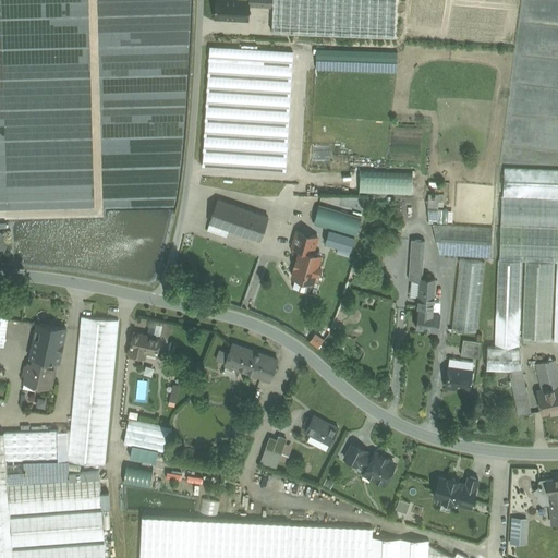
[(215,0),(215,17),(249,19),(250,4),(249,0),(215,0)]
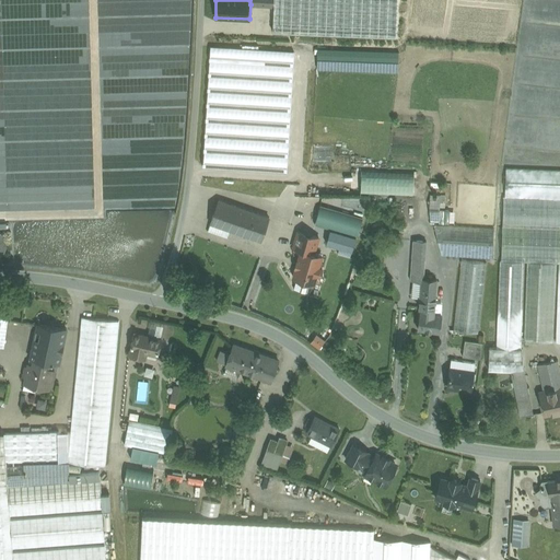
[(282,0),(282,7),(281,28),(357,32),(358,0),(282,0)]
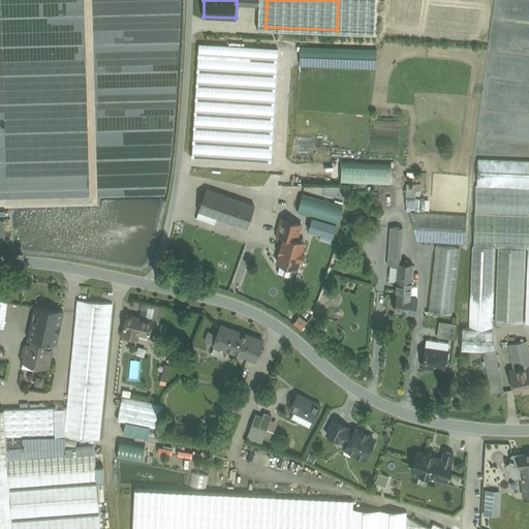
[(277,49),(198,43),(193,128),(189,128),(187,172),(265,177),(265,175),(270,175),(277,49)]
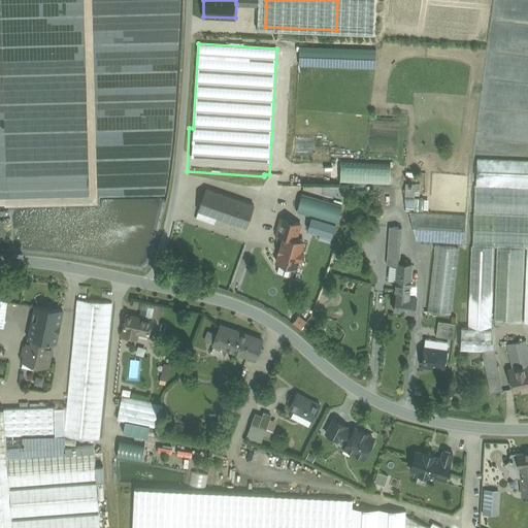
[(376,48),(299,45),(299,64),(375,67),(376,48)]
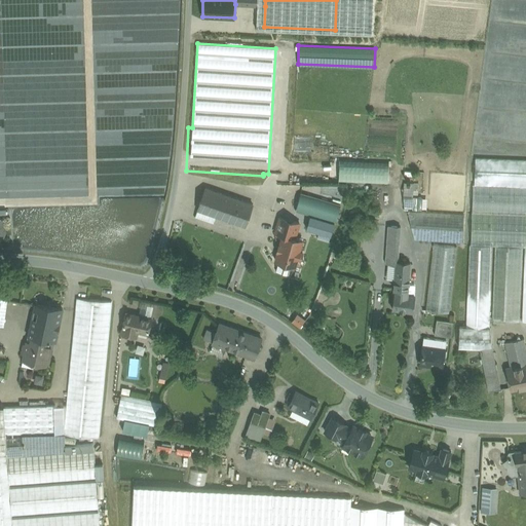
[(164,174),(167,181),(174,97),(161,103),(167,103),(160,106),(158,106),(150,110),(155,110),(155,120),(152,121),(155,127),(150,129),(155,140),(154,154),(159,154),(157,175),(158,177),(158,183),(163,183),(164,174)]
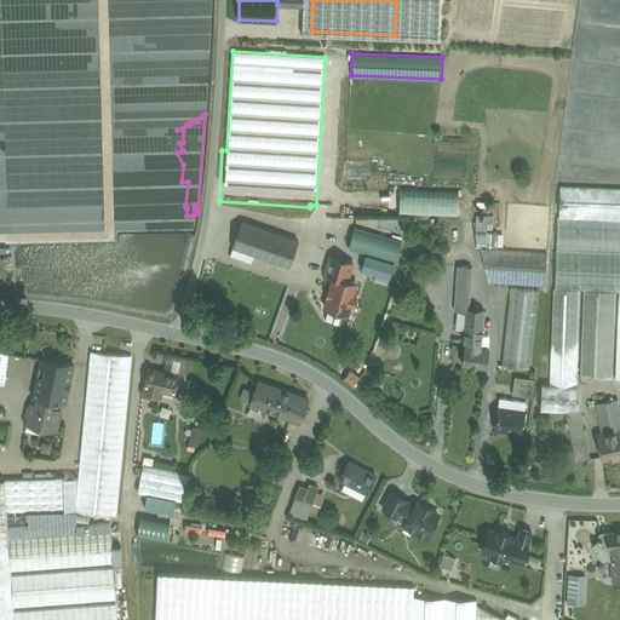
[(0,233),(46,231),(58,228),(52,225),(49,216),(49,204),(46,197),(38,197),(35,190),(38,191),(50,188),(35,188),(33,179),(19,181),(21,177),(35,173),(27,173),(12,168),(11,172),(0,172),(0,166),(7,165),(5,158),(0,155),(0,233)]
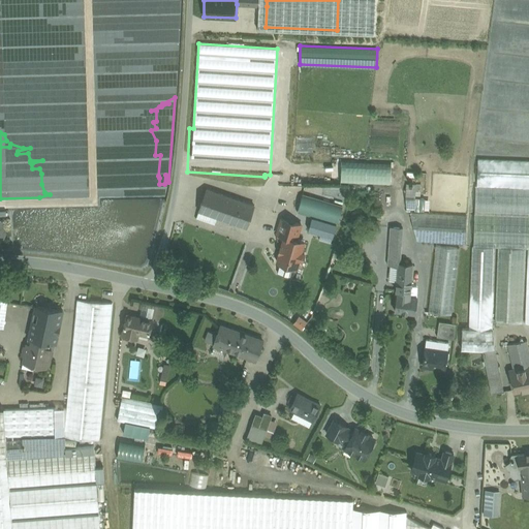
[(313,145),(292,146),(292,163),(313,163),(313,145)]
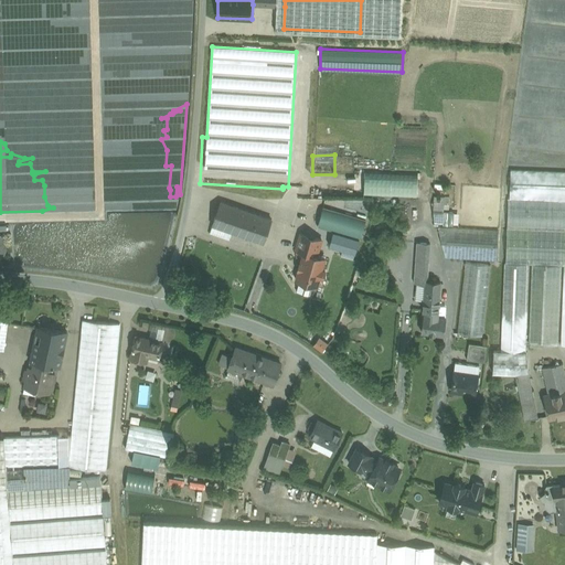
[(417,172),(364,170),(363,195),(416,198),(417,172)]
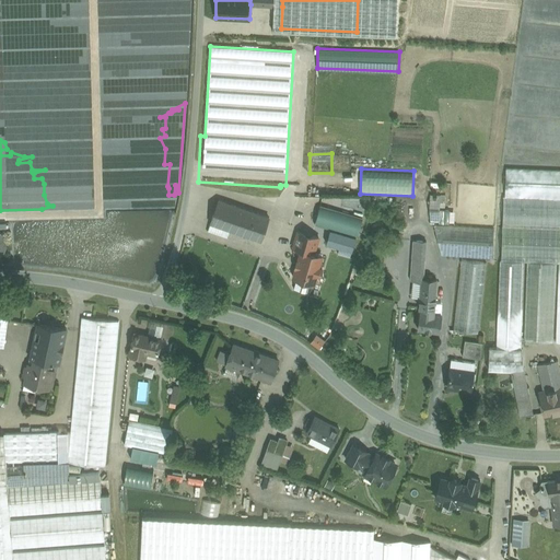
[(559,170),(505,168),(504,196),(559,198),(559,170)]
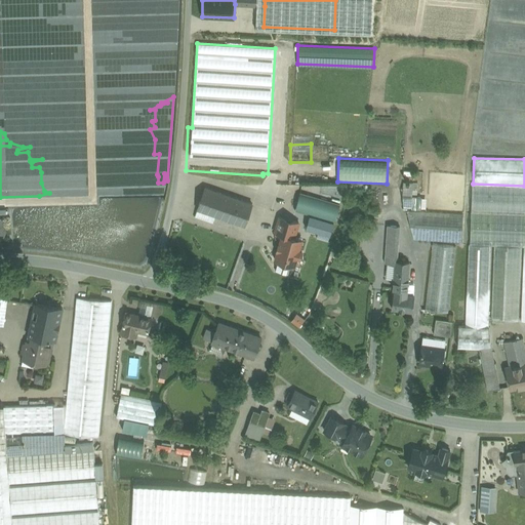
[(411,182),(402,182),(401,195),(402,206),(410,206),(411,182)]
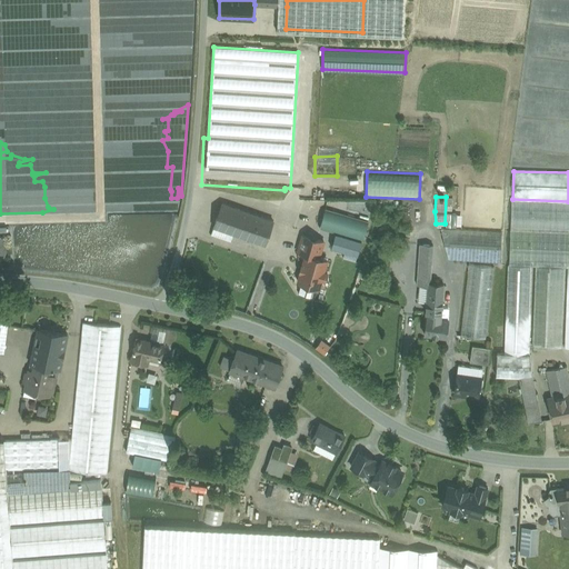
[(568,201),(512,199),(510,199),(508,265),(532,266),(533,266),(565,267),(567,267),(568,266),(568,201)]
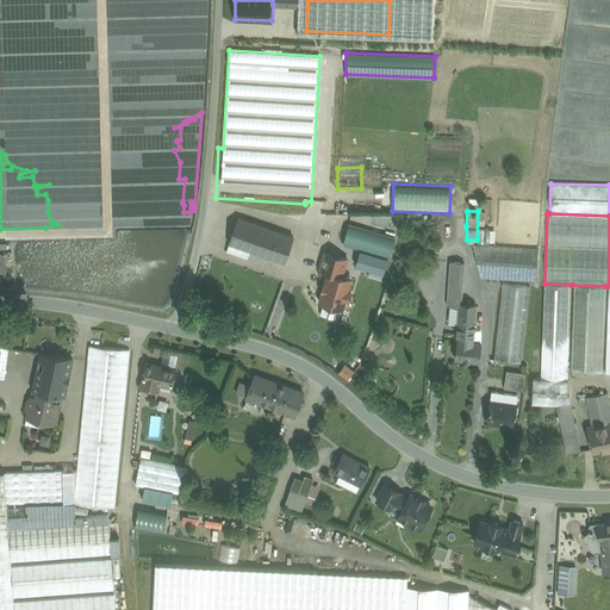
[(391,222),(384,221),(381,232),(397,235),(399,216),(392,215),(391,222)]
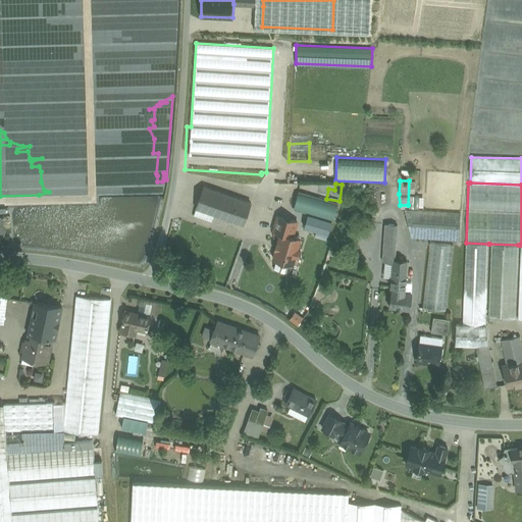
[(219,194),(203,188),(196,207),(213,213),(219,194)]
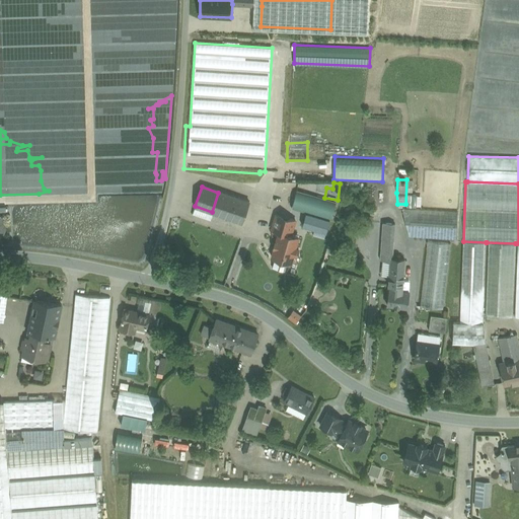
[(336,202),(297,191),(291,208),(330,220),(336,202)]
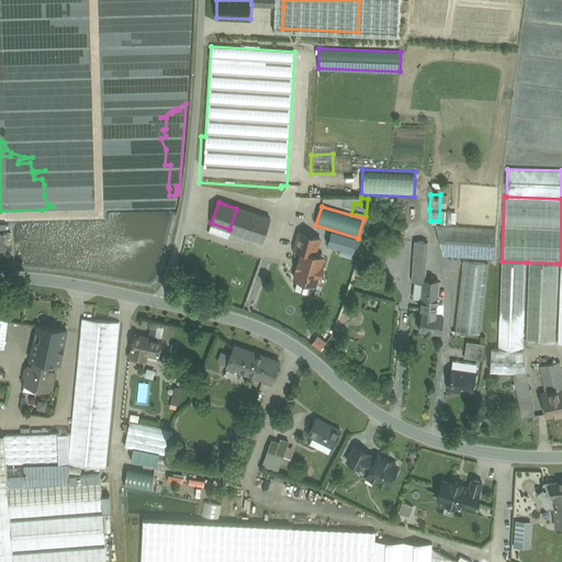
[(267,220),(236,209),(229,229),(260,240),(267,220)]
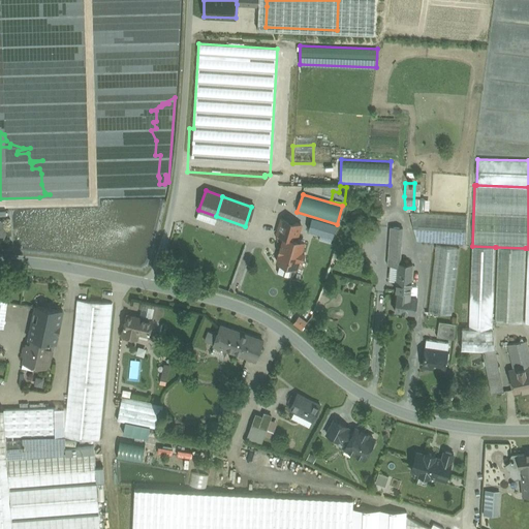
[(465,216),(409,212),(415,241),(463,243),(465,216)]
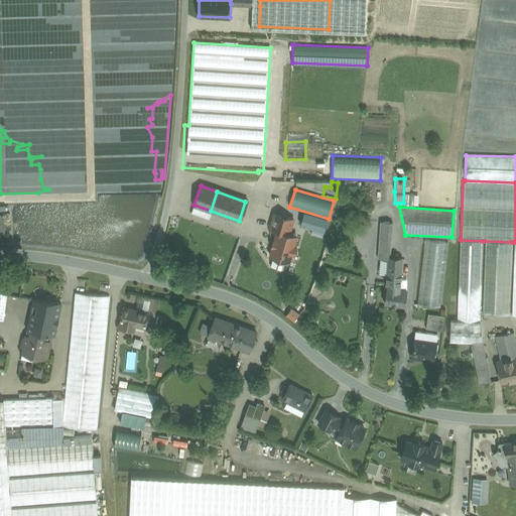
[(293,219),(274,213),(270,229),(277,231),(277,230),(289,234),(293,219)]
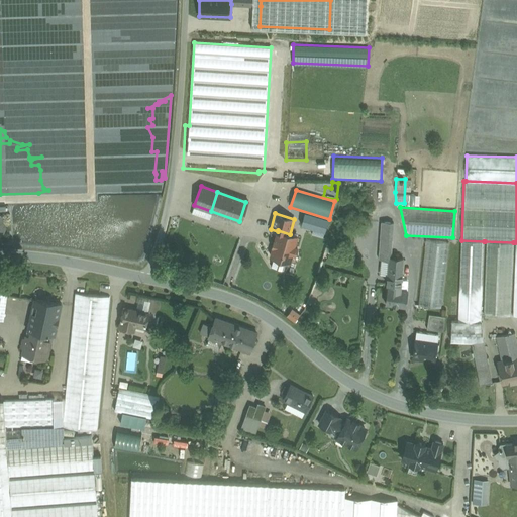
[(393,223),(382,222),(381,237),(391,239),(393,223)]
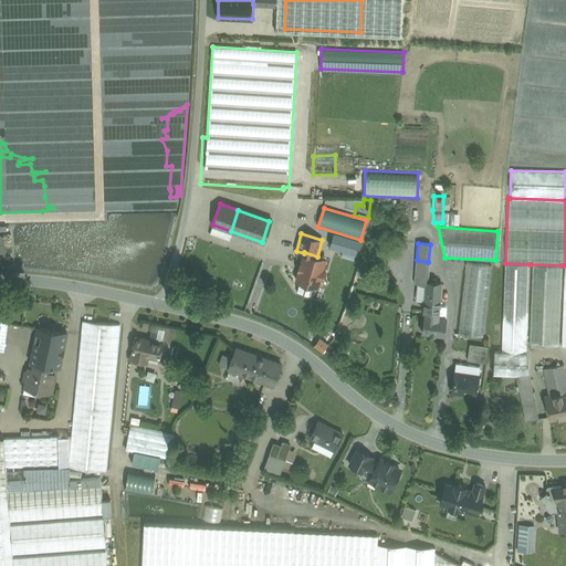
[(317,257),(304,252),(304,253),(301,264),(300,263),(299,270),(300,271),(296,281),(300,282),(296,292),(311,296),(314,285),(317,286),(320,278),(323,279),(325,271),(322,270),(325,259),(317,257)]
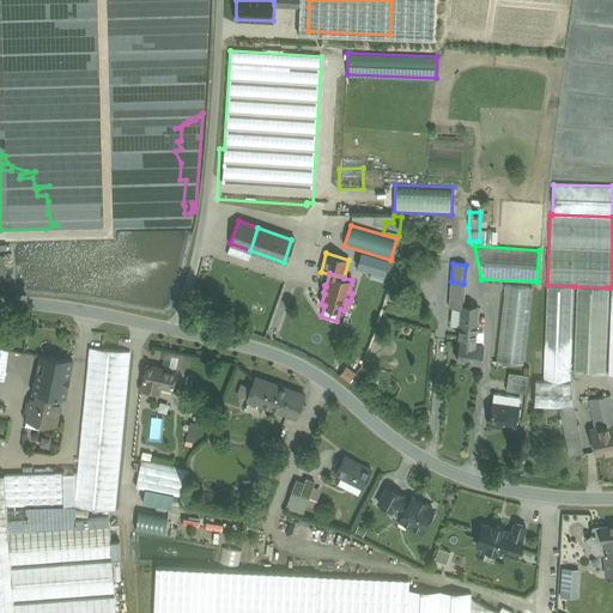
[(463,284),(451,281),(450,291),(463,292),(463,284)]
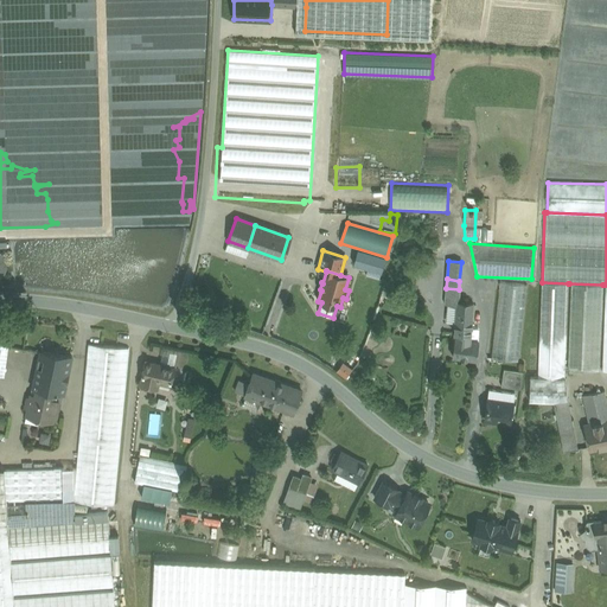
[(526,283),(499,281),(491,359),(517,362),(526,283)]
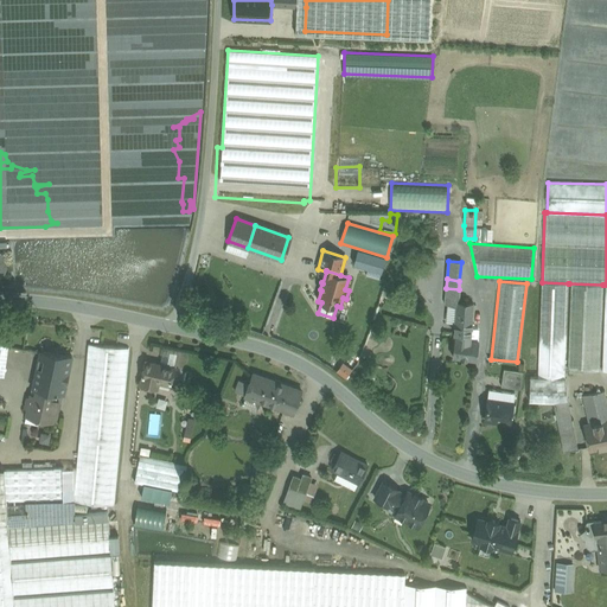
[(542,282),(540,282),(536,376),(564,377),(568,283),(542,282)]
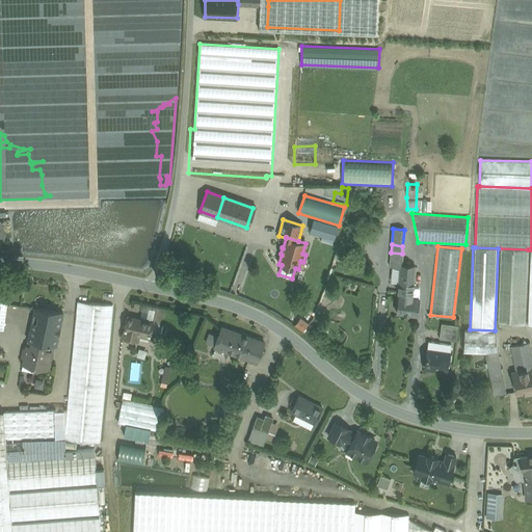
[(528,249),(499,248),(497,322),(525,323),(528,249)]
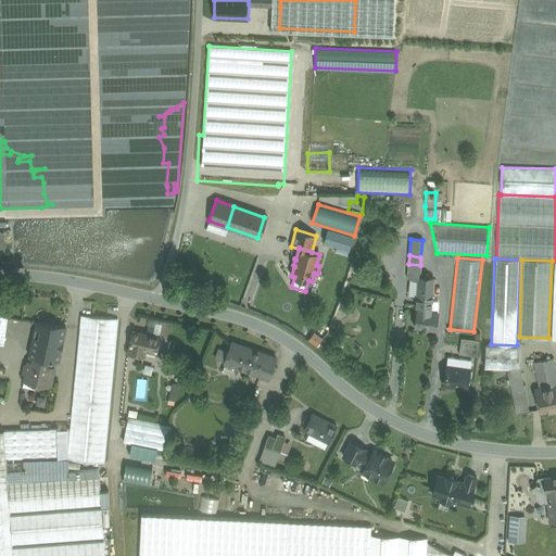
[(420,265),(408,264),(406,283),(416,285),(417,275),(419,275),(420,265)]
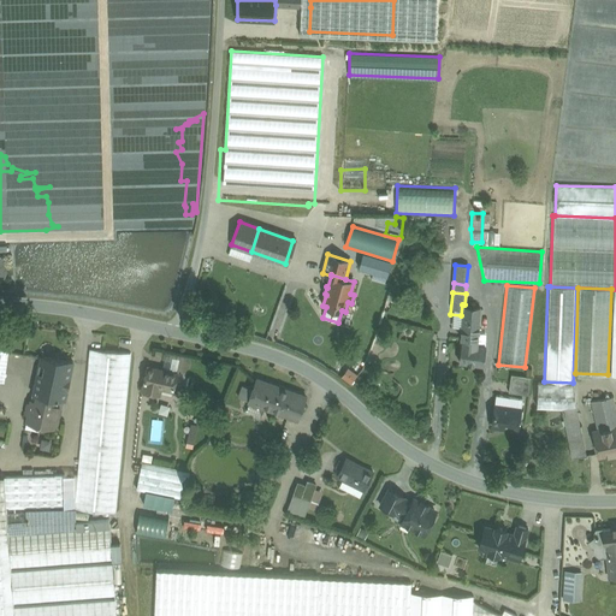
[(465,304),(462,304),(461,315),(458,342),(461,343),(477,344),(480,307),(465,304)]
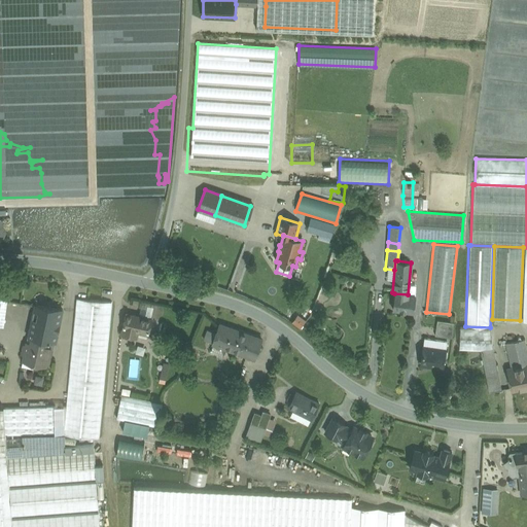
[(408,294),(394,293),(392,308),(412,311),(414,295),(408,294)]
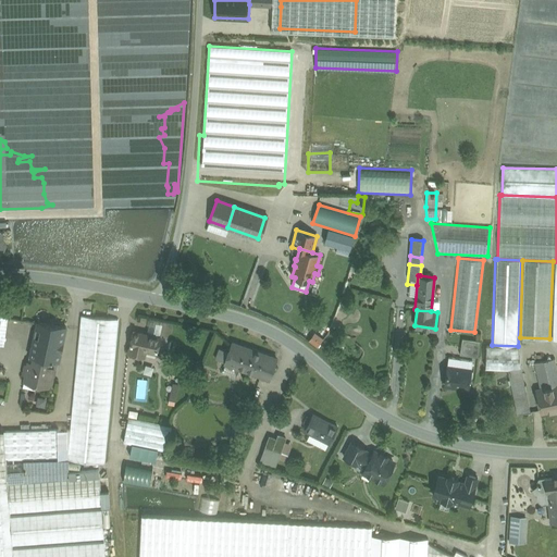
[(119,319),(81,316),(70,430),(67,458),(67,460),(104,463),(119,319)]
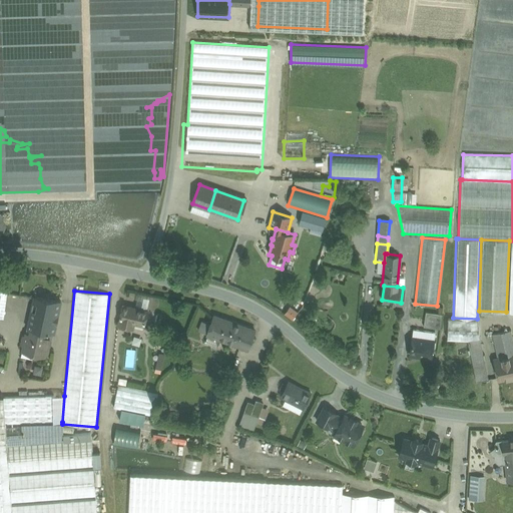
[(136,308),(147,311),(150,296),(139,294),(136,308)]
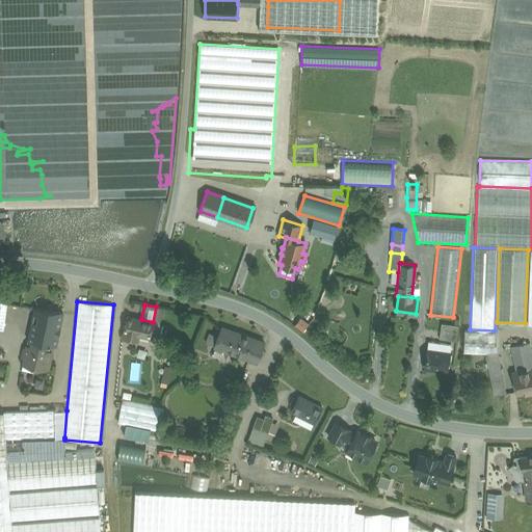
[(62,313),(35,308),(28,341),(31,341),(54,346),(55,346),(62,313)]
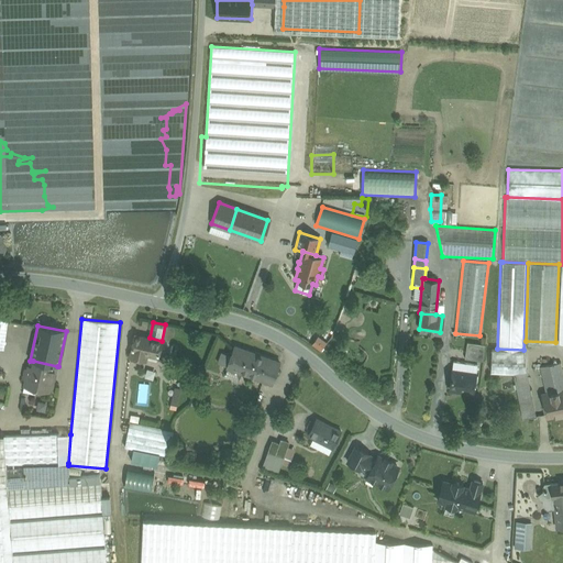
[(150,338),(134,334),(130,356),(139,359),(140,355),(142,353),(158,357),(162,341),(150,338)]
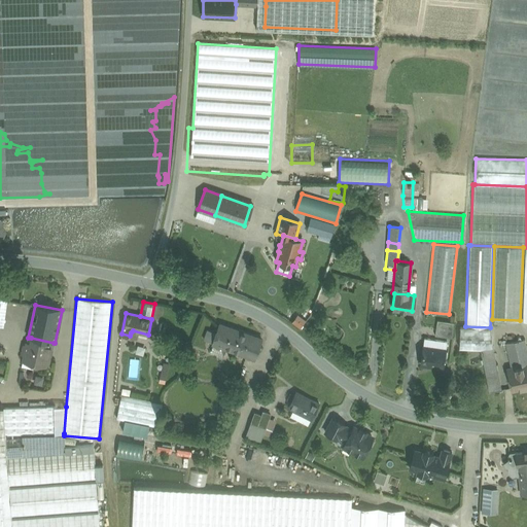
[(299,313),(292,321),(300,326),(306,318),(299,313)]
